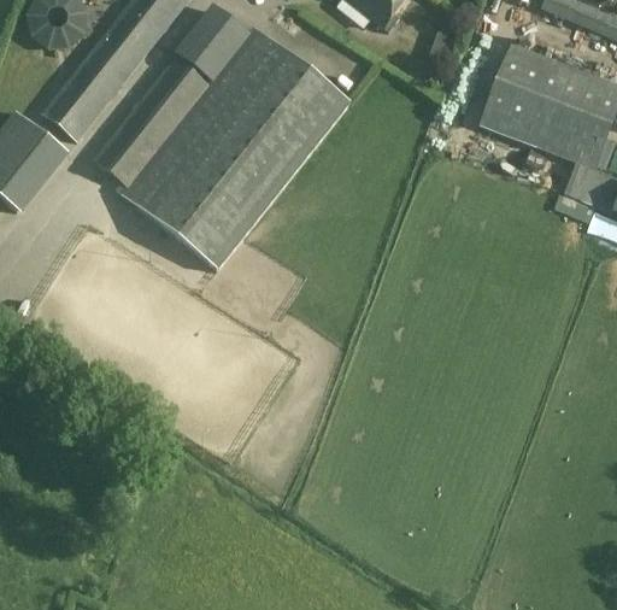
[(23,0),(19,25),(69,34),(74,0),(23,0)]
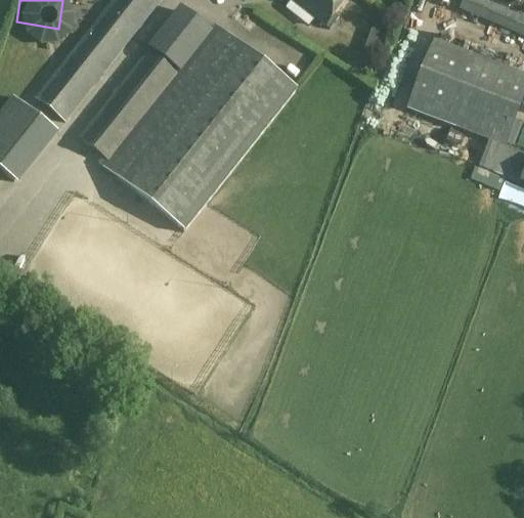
[(66,120),(158,0),(107,0),(34,95),(66,120)]
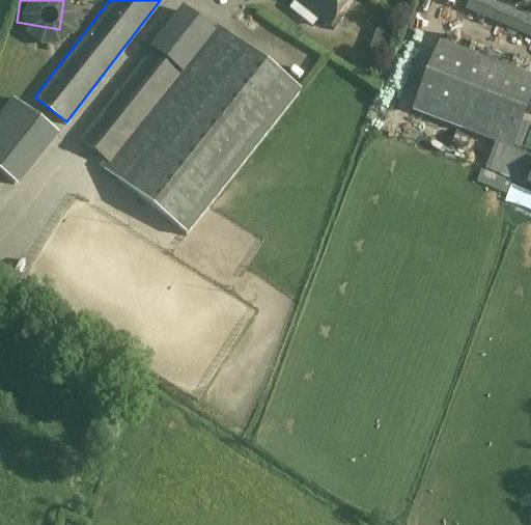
[(301,0),(329,22),(346,0),(301,0)]
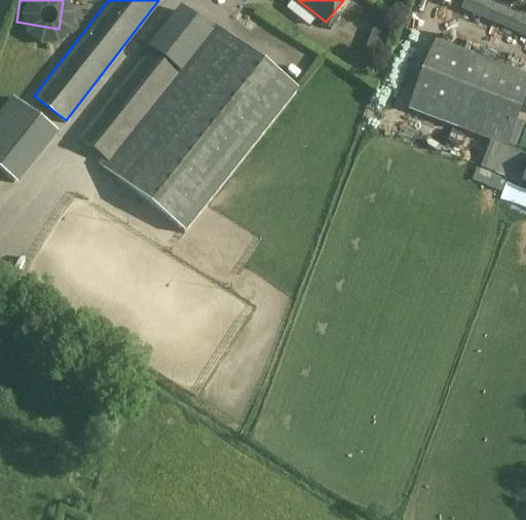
[(491,10),(494,0),(462,0),(491,10)]
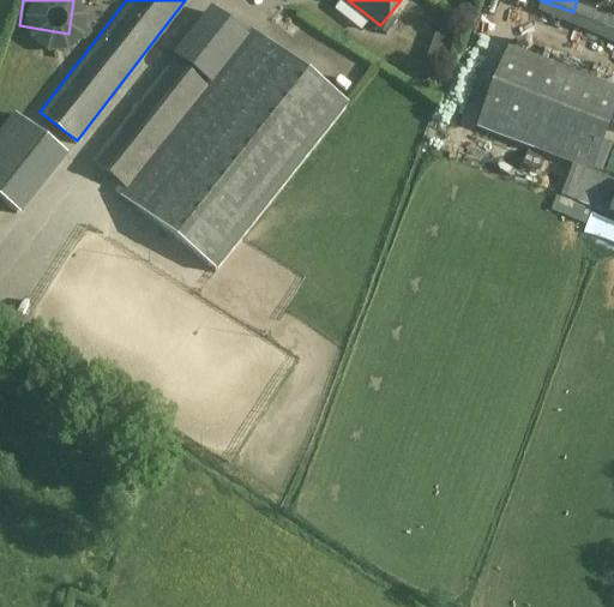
[(613,31),(613,6),(602,2),(595,25),(613,31)]
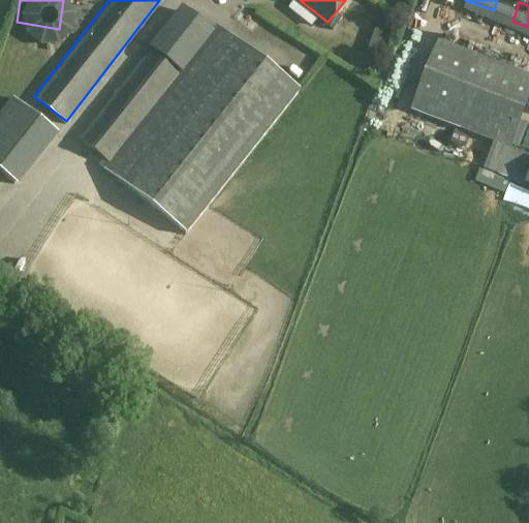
[(186,229),(301,87),(218,21),(213,27),(183,3),(150,44),(182,69),(180,72),(150,48),(80,135),(109,158),(104,164),(186,229)]
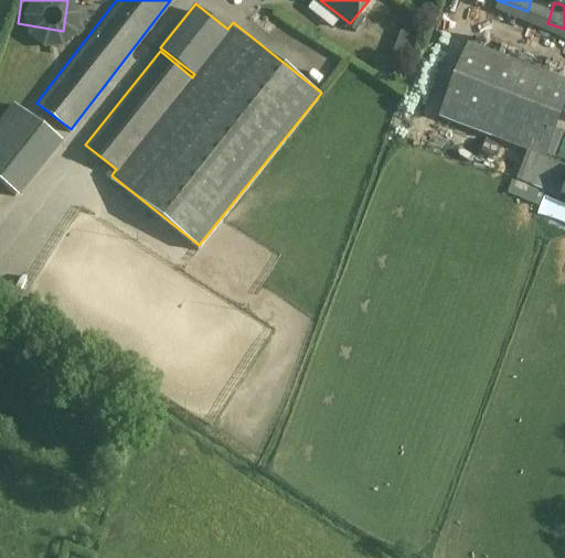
[(545,153),(563,109),(564,103),(564,75),(468,38),(438,111),(528,147),(545,153)]
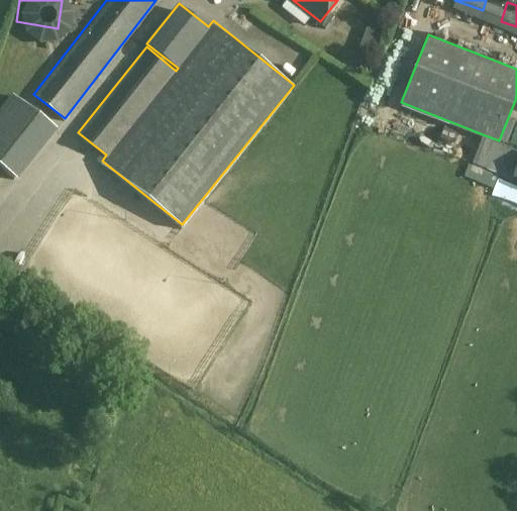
[(0,108),(0,163),(18,178),(59,128),(13,92),(0,108)]
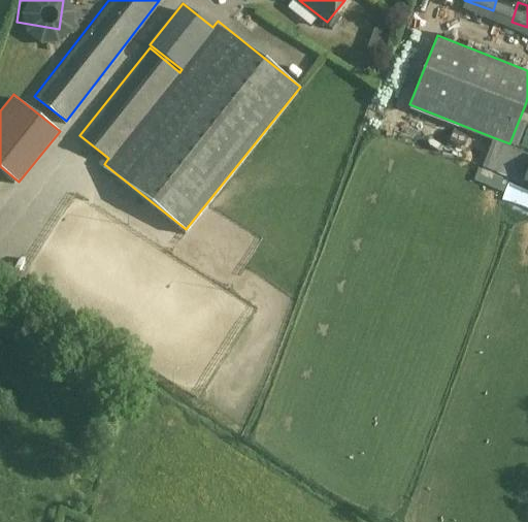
[(524,180),(527,170),(527,151),(509,143),(493,137),(483,163),(524,180)]
